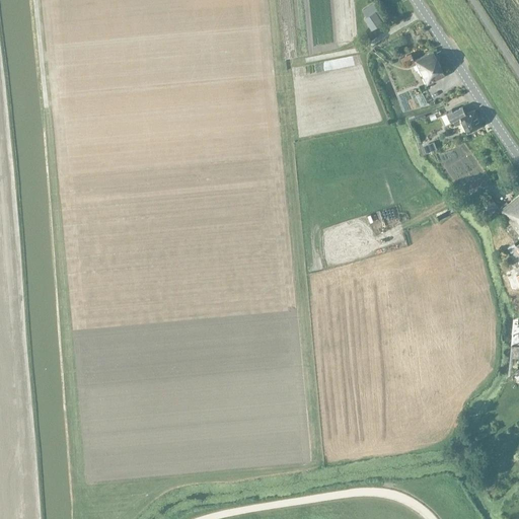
[(372,29),(382,22),(375,12),(365,19),(372,29)]
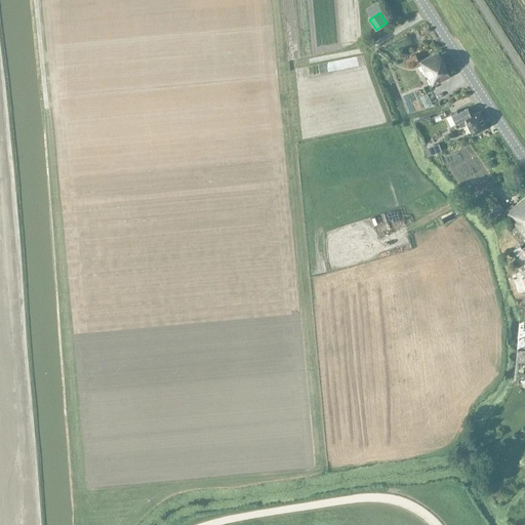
[(432,85),(450,76),(438,52),(419,62),(432,85)]
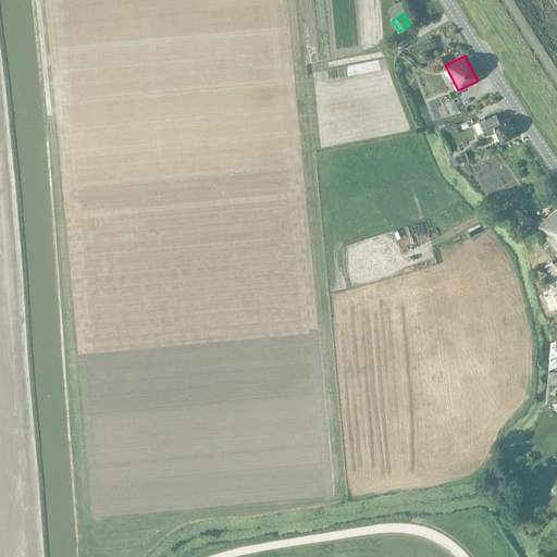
[(430,63),(433,71),(445,65),(442,57),(430,63)]
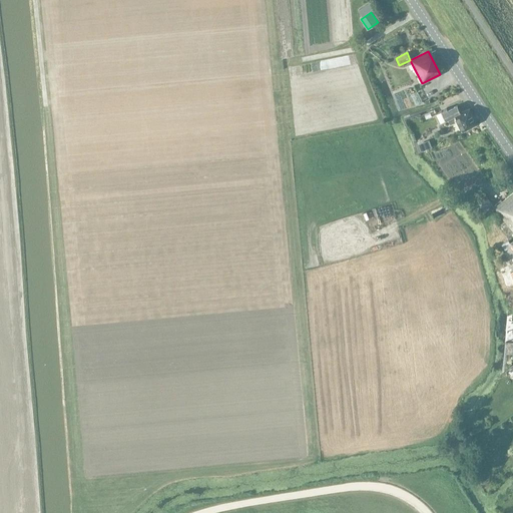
[(441,122),(448,119),(450,124),(457,121),(462,131),(477,123),(470,108),(461,112),(457,105),(448,110),(447,108),(436,113),(441,122)]
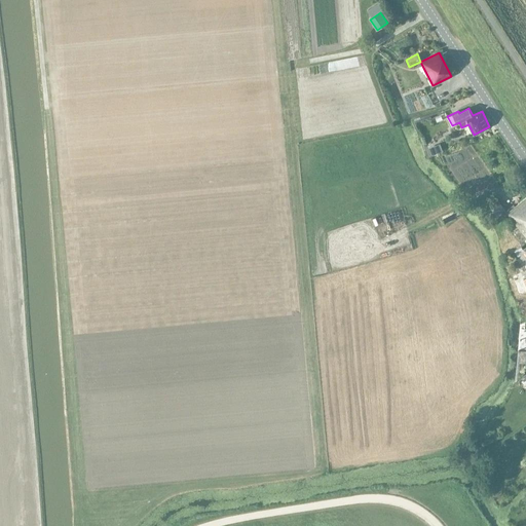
[(492,218),(504,209),(494,196),(483,207),(492,218)]
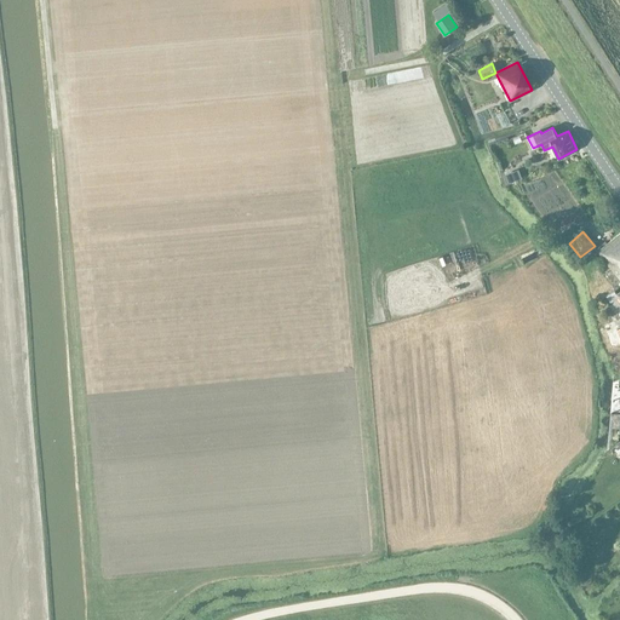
[(619,233),(597,251),(619,279),(619,233)]
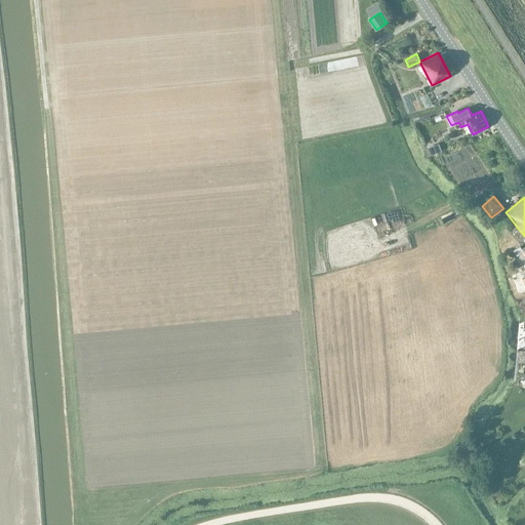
[(524,246),(522,249),(521,246),(515,249),(513,250),(514,251),(517,256),(524,252),(524,253),(524,246)]
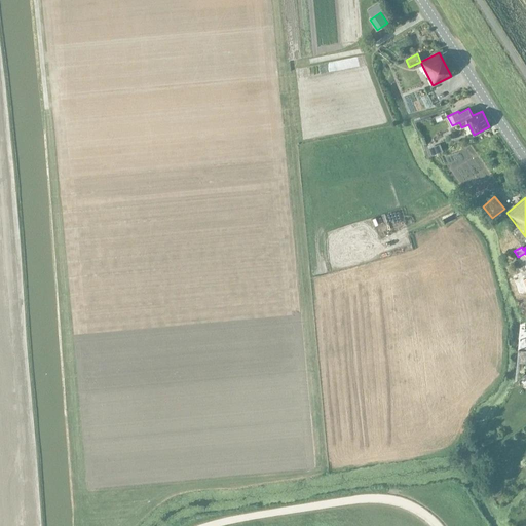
[(525,286),(521,273),(520,273),(518,269),(510,272),(512,276),(506,278),(514,298),(519,296),(525,293),(525,286)]
